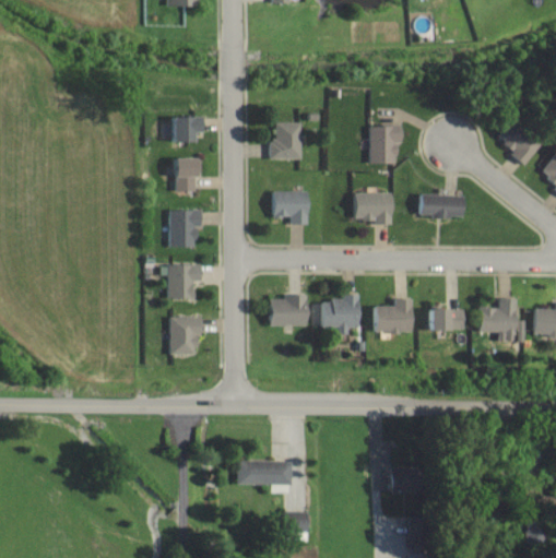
[(196,142),(196,117),(168,118),(169,143),(196,142)]
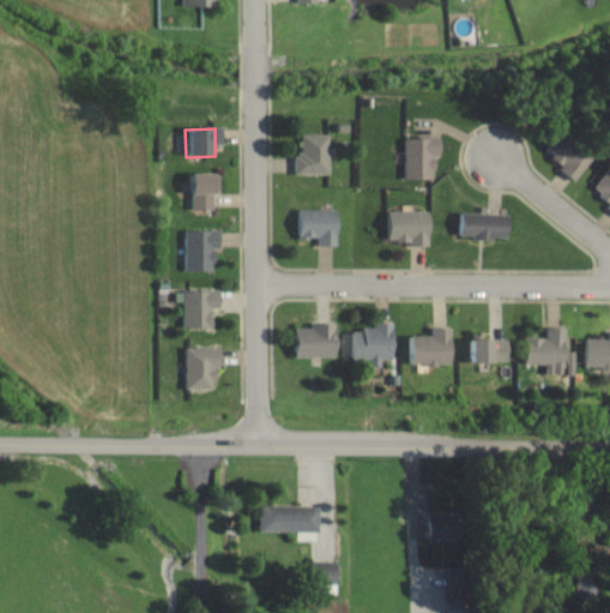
[(578,180),(595,158),(562,133),(545,156),(578,180)]
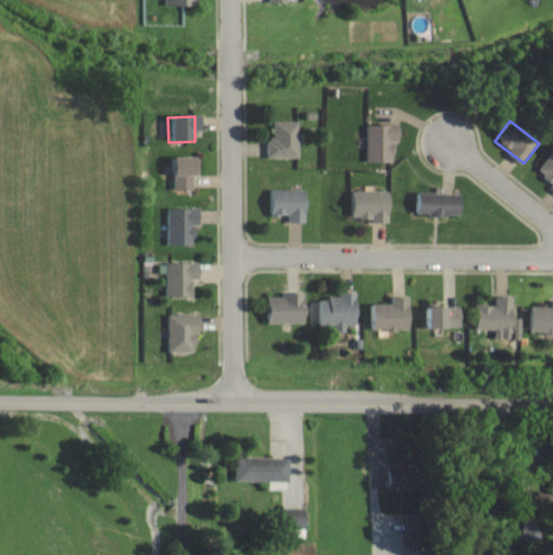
[(300,123),(275,122),(275,140),(269,140),(268,159),(300,159),(300,123)]
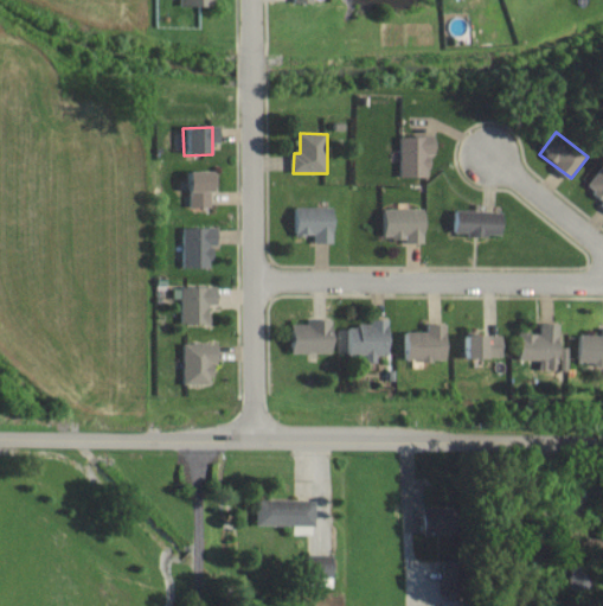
[(402,138),(403,178),(430,177),(430,157),(436,157),(435,136),(402,138)]
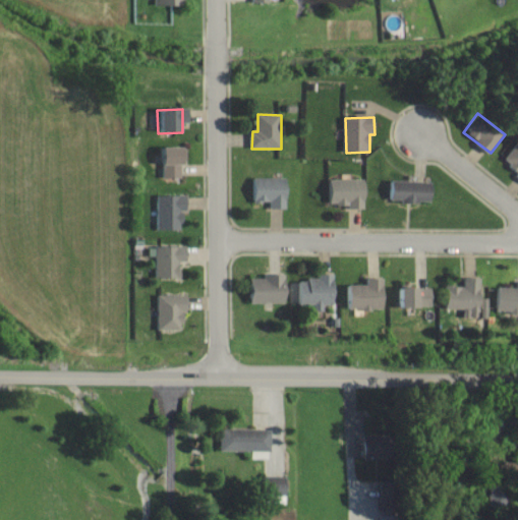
[(517,146),(504,163),(517,174),(517,146)]
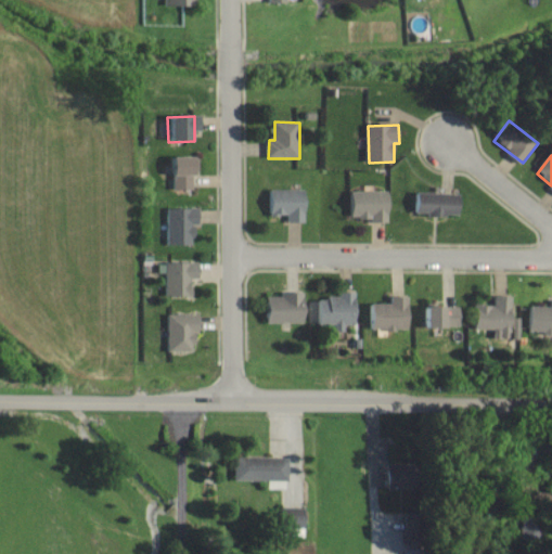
[(175,191),(194,191),(194,174),(202,174),(201,157),(168,158),(169,178),(175,178),(175,191)]
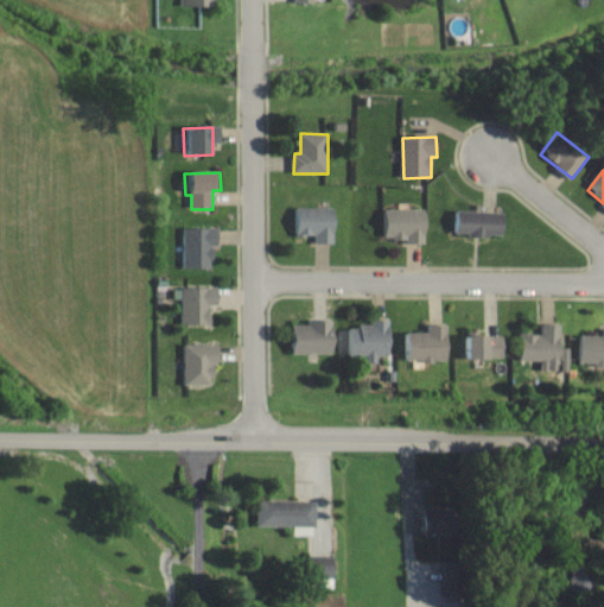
[(336,208),(294,209),(296,238),(317,238),(317,245),(337,245),(336,208)]
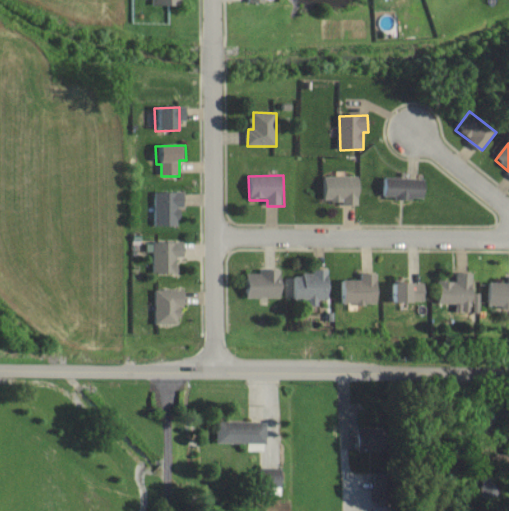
[(361,204),(361,177),(323,177),(323,203),(361,204)]
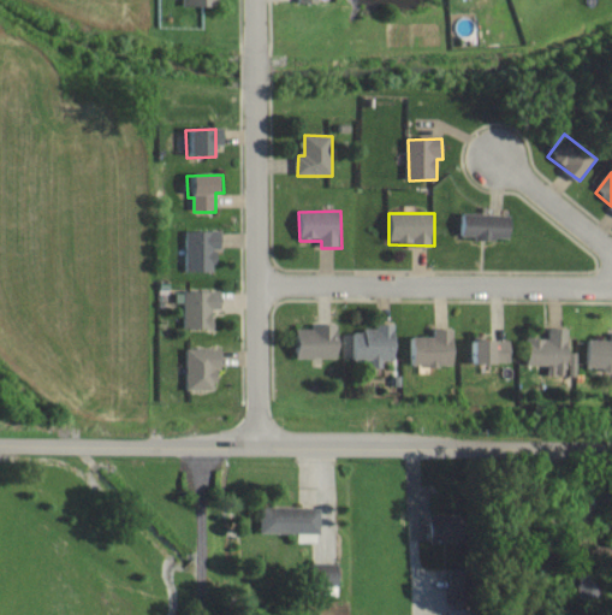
[(512,217),(459,214),(458,240),(511,240),(512,217)]
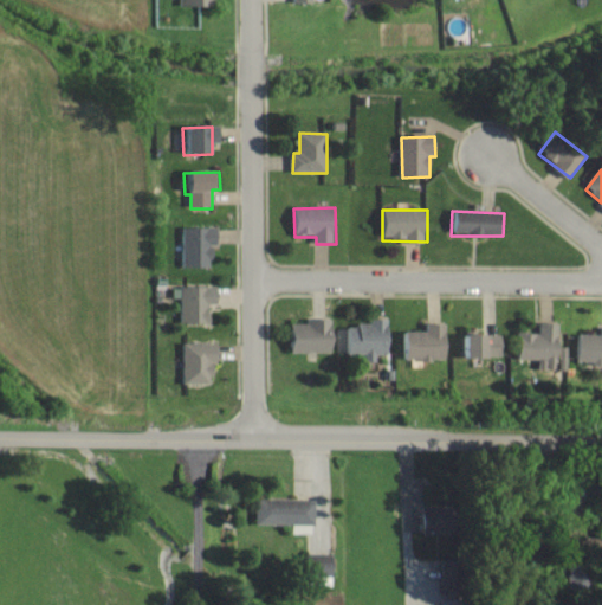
[(213,269),(212,248),(218,248),(217,229),(185,229),(185,269),(213,269)]
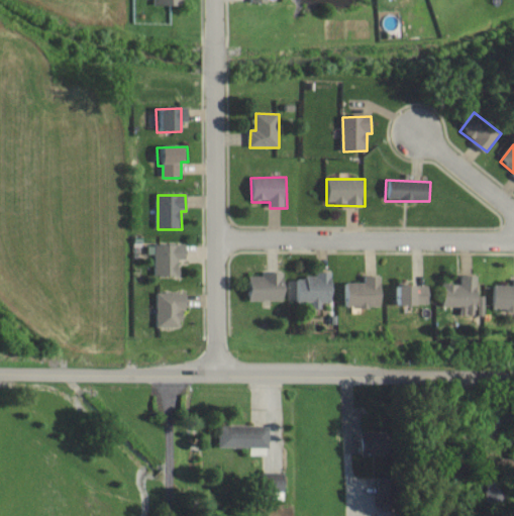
[(156,245),(156,277),(178,277),(178,261),(187,261),(187,245),(156,245)]
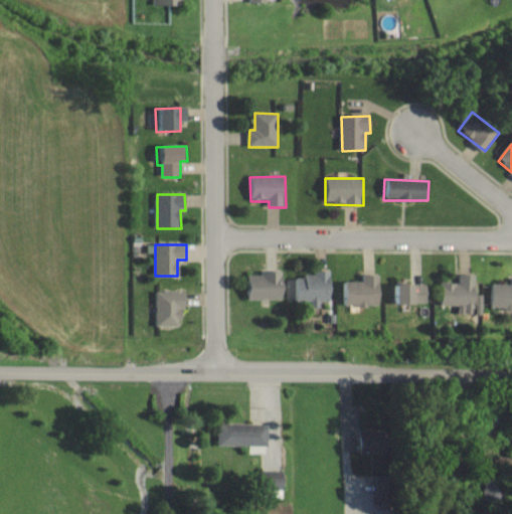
[(334,272),(315,272),(315,278),(295,278),(295,302),(311,302),(311,309),(322,309),(322,302),(334,302),(334,272)]
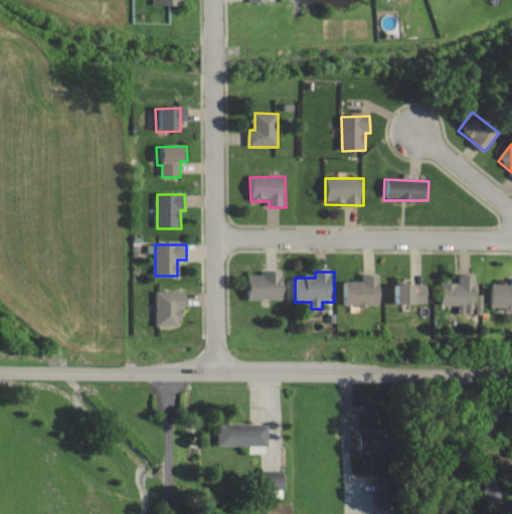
[(287,274),(245,275),(245,301),(287,300),(287,274)]
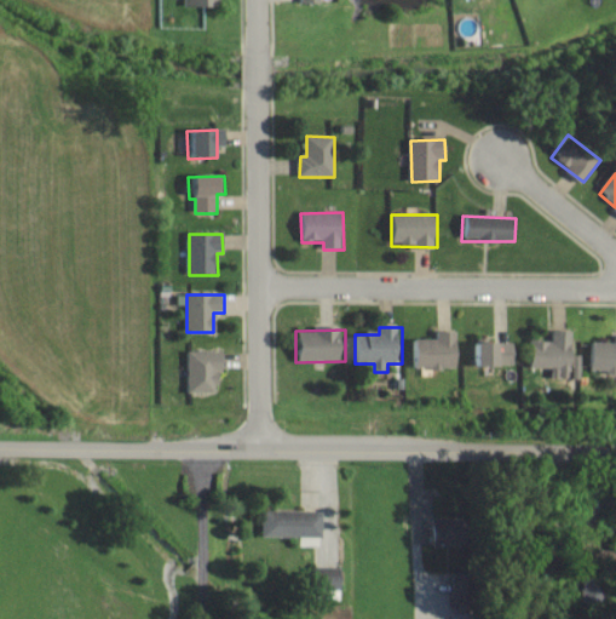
[(456,332),(437,332),(437,340),(414,339),(414,370),(456,370),(456,332)]
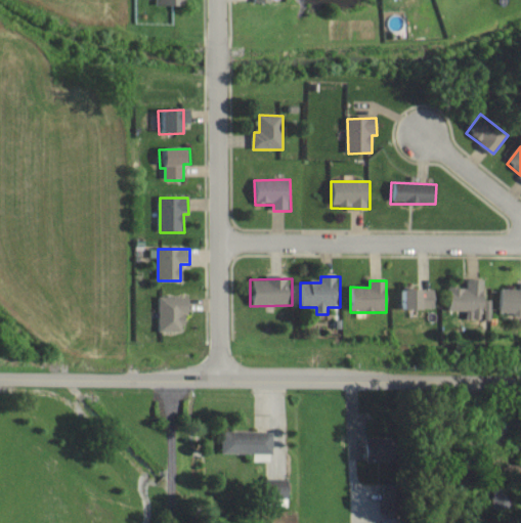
[(447,311),(468,312),(468,320),(477,320),(477,314),(484,314),(485,280),(468,280),(467,289),(448,289),(447,311)]
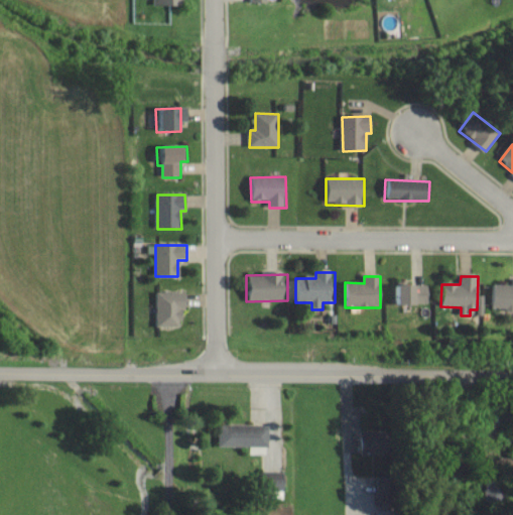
[(393,305),(428,304),(427,285),(393,286),(393,305)]
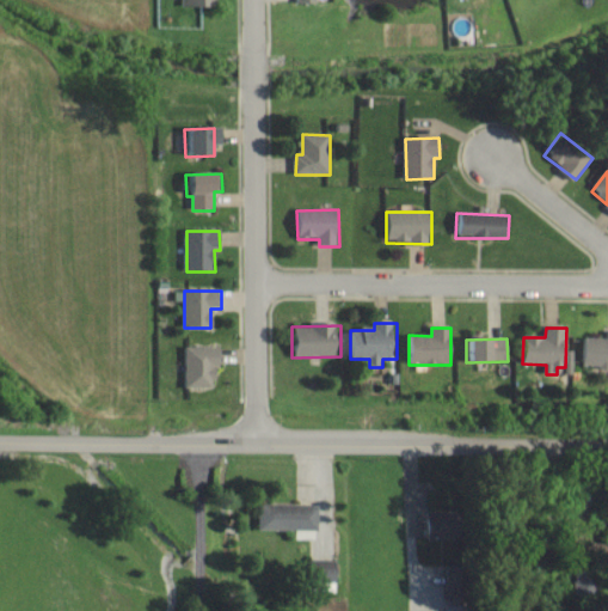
[(607,338),(585,338),(585,367),(607,367),(607,338)]
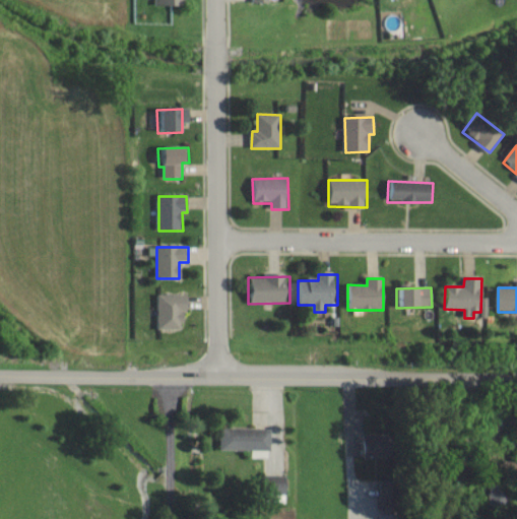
[(188,296),(158,296),(157,331),(182,331),(182,311),(188,311),(188,296)]
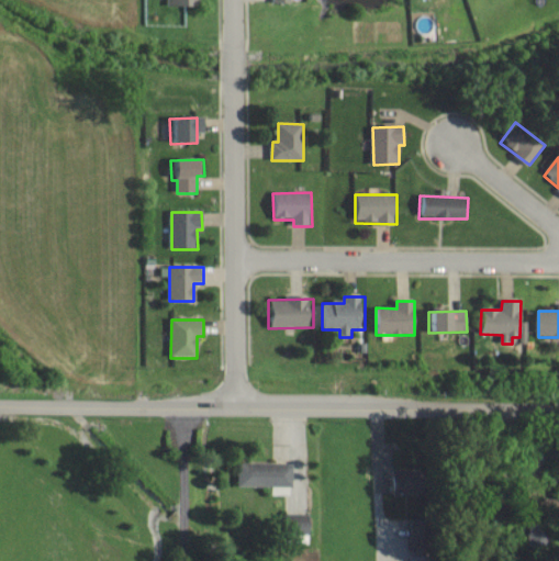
[(238,487),(293,490),(294,464),(239,463),(238,487)]
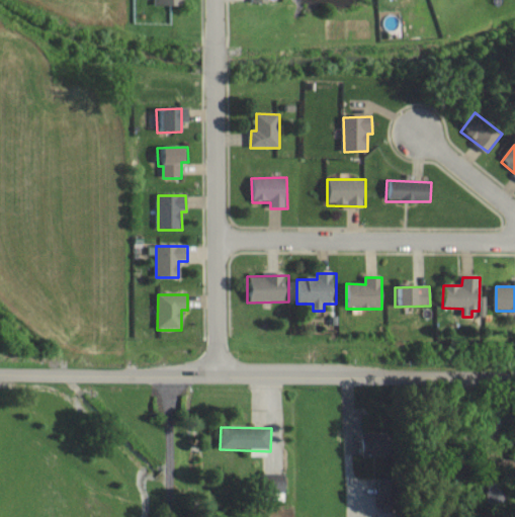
[(287,493),(288,476),(269,475),(268,492),(287,493)]
